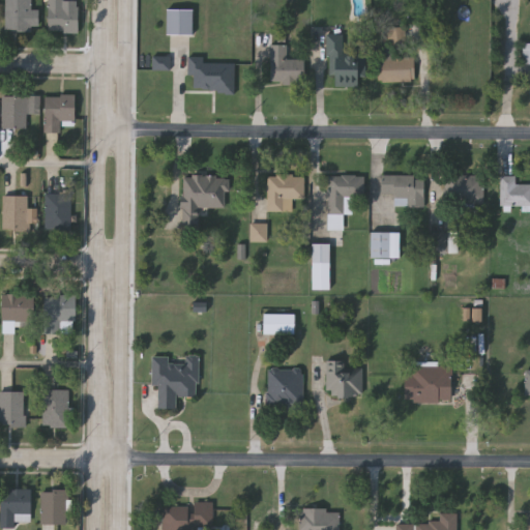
[(38,8),(38,29),(4,29),(4,0),(30,0),(30,8),(38,8)]
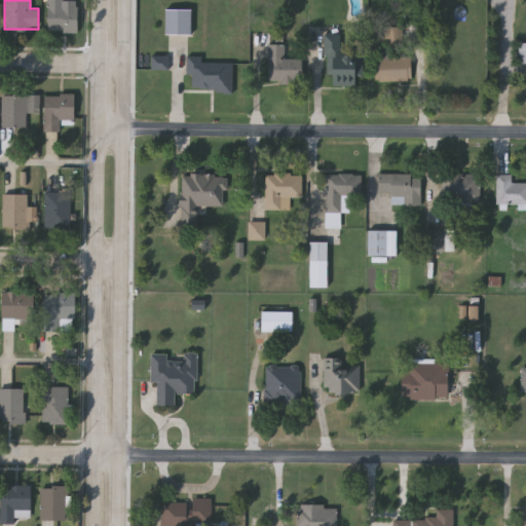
[(46,0),(77,0),(77,30),(46,30),(46,0)]
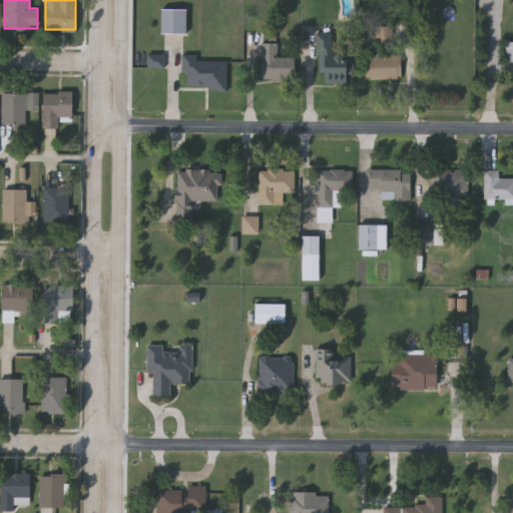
[(163,34),(188,34),(188,10),(163,10),(163,34)]
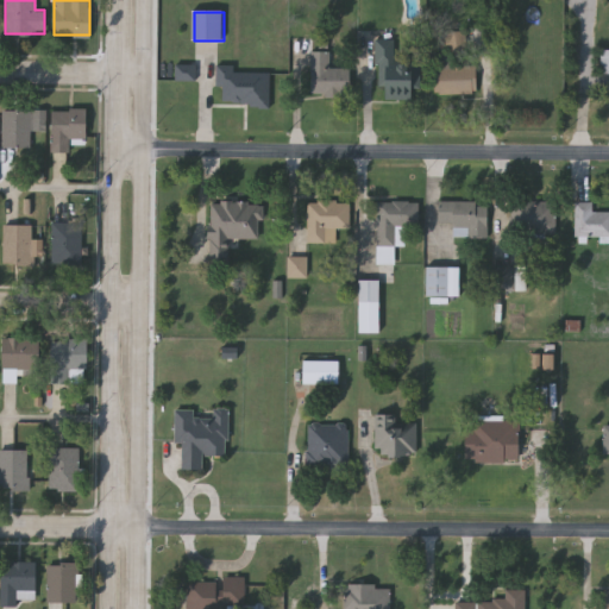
[(450,51),(449,31),(464,31),(465,51),(450,51)]
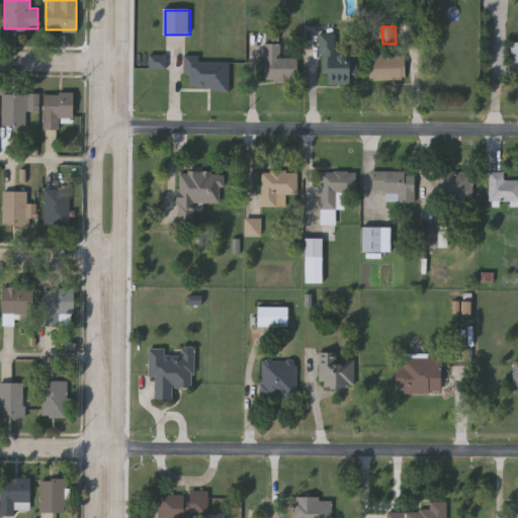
[(357,53),(357,75),(349,75),(350,84),(321,85),(320,33),(335,33),(336,53),(357,53)]
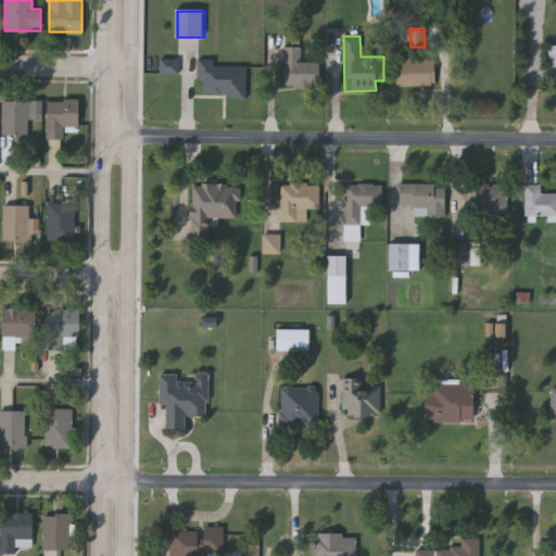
[(318,61),(318,88),(282,88),(282,47),(302,47),(302,61),(318,61)]
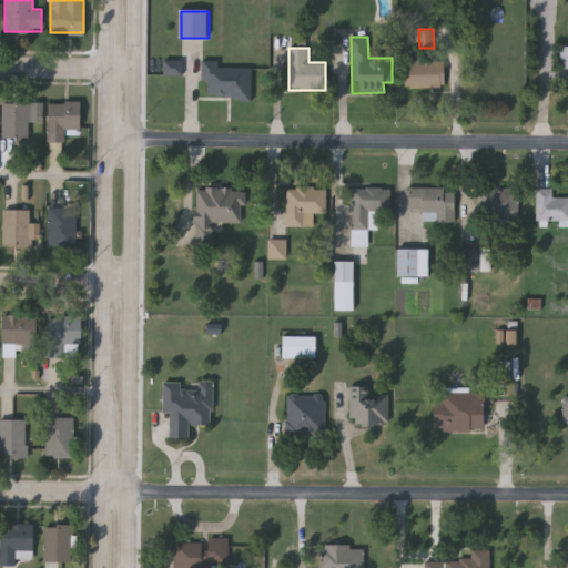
[(422,61),(443,61),(443,87),(405,87),(405,56),(422,56),(422,61)]
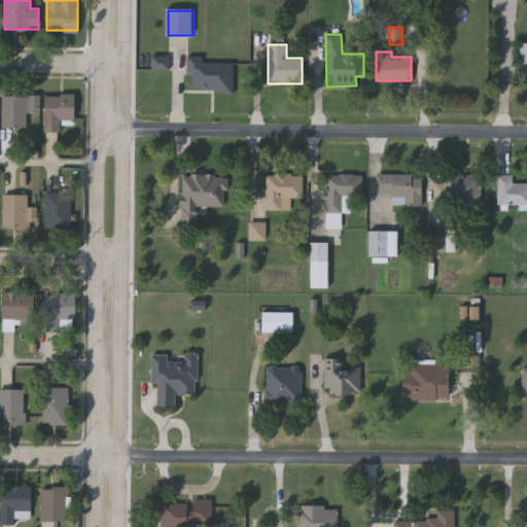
[(152,70),(171,70),(171,57),(153,56),(152,70)]
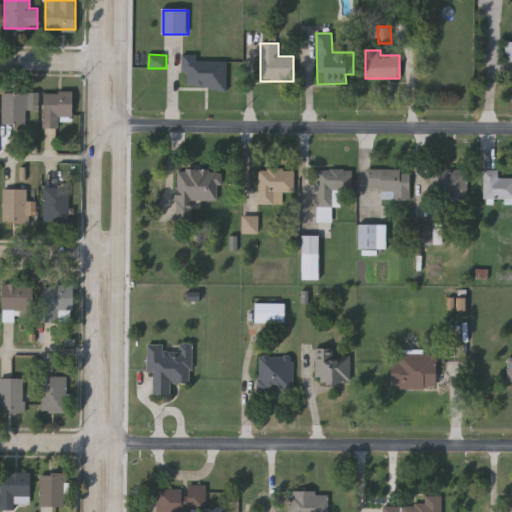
[(198,60),(227,60),(226,88),(182,87),(183,55),(198,55),(198,60)]
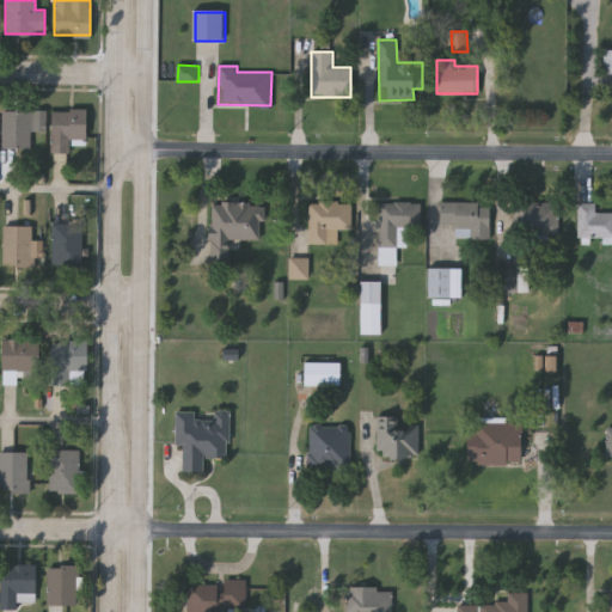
[(1,146),(1,108),(35,108),(35,130),(31,130),(31,146),(1,146)]
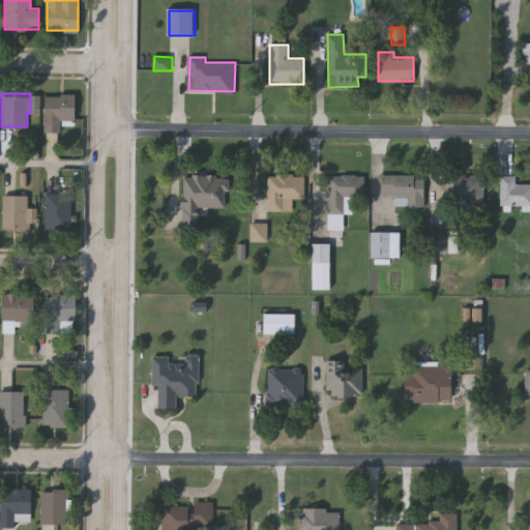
[(75,93),(75,119),(61,119),(61,130),(43,130),(43,93),(75,93)]
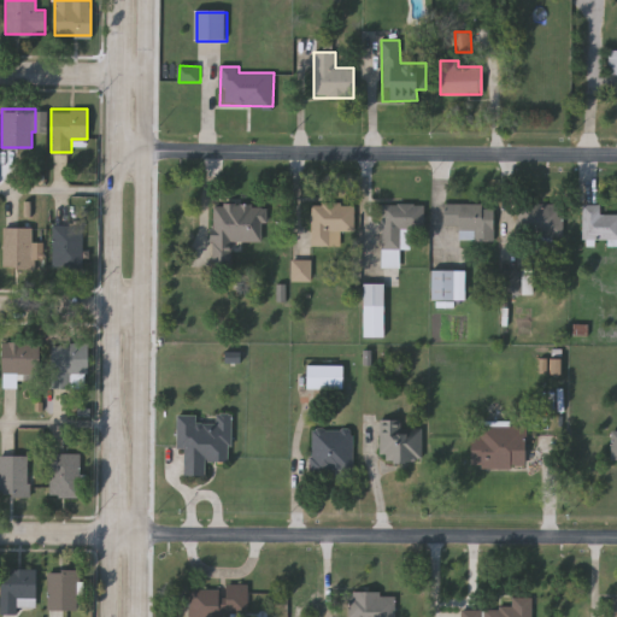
[(382,251),(382,203),(424,204),(424,228),(409,228),(409,247),(398,247),(398,251),(382,251)]
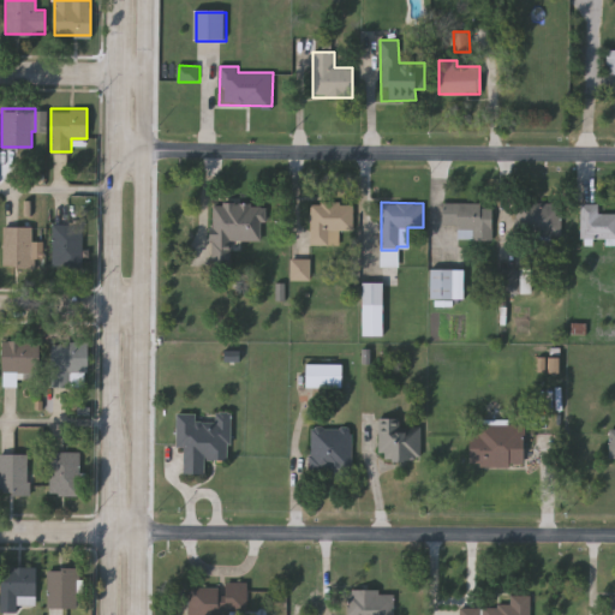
[(264,203),(264,239),(231,239),(231,268),(210,268),(210,203),(264,203)]
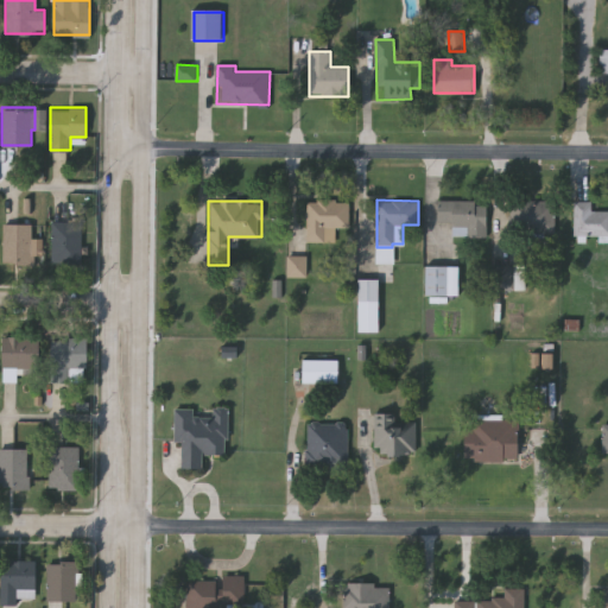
[(349,201),(349,228),(308,228),(308,201),(349,201)]
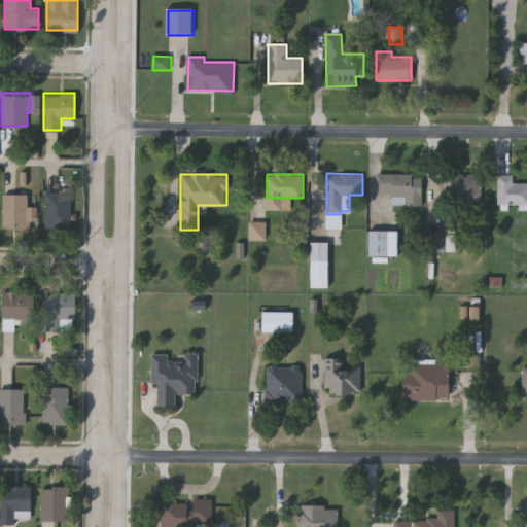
[(391,205),(391,194),(379,194),(379,174),(422,174),(422,205),(391,205)]
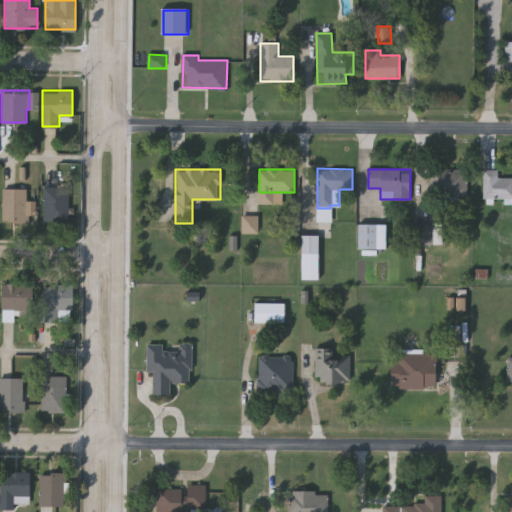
[(430,169),(467,169),(467,195),(430,195),(430,169)]
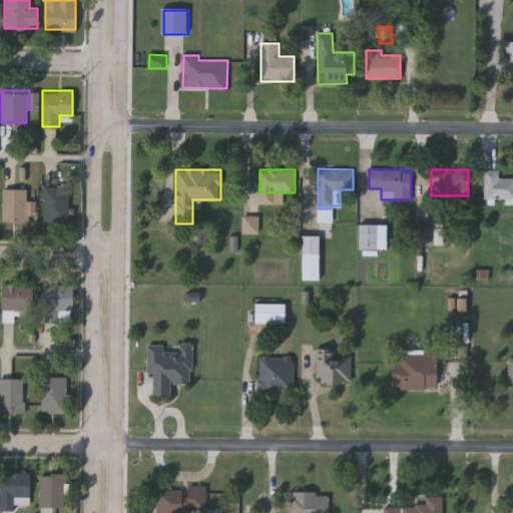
[(499,178),(512,178),(512,198),(484,198),(484,169),(499,169),(499,178)]
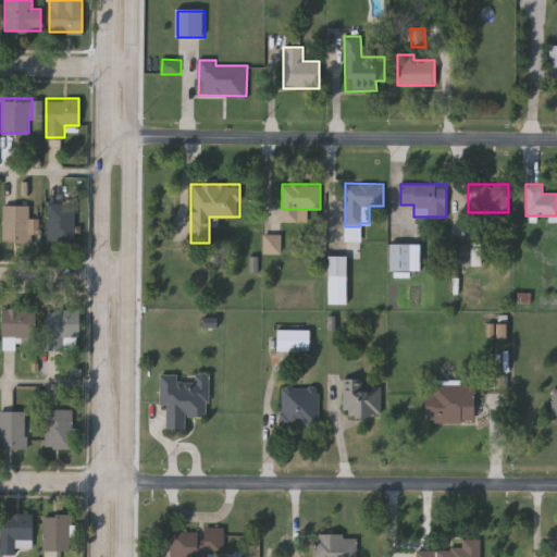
[(74,240),(47,240),(47,201),(74,201),(74,240)]
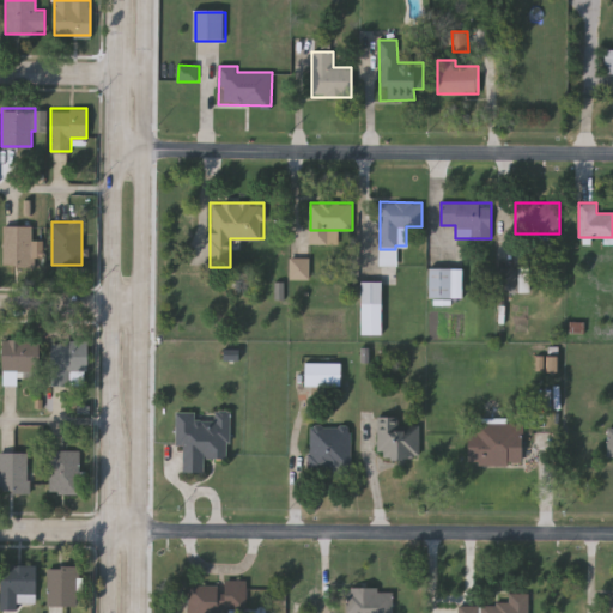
[(2,263),(2,224),(31,224),(31,240),(40,240),(40,263),(2,263)]
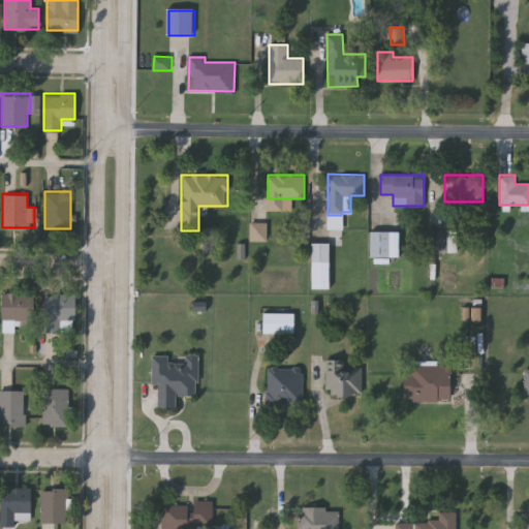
[(251,242),(269,242),(268,223),(251,223),(251,242)]
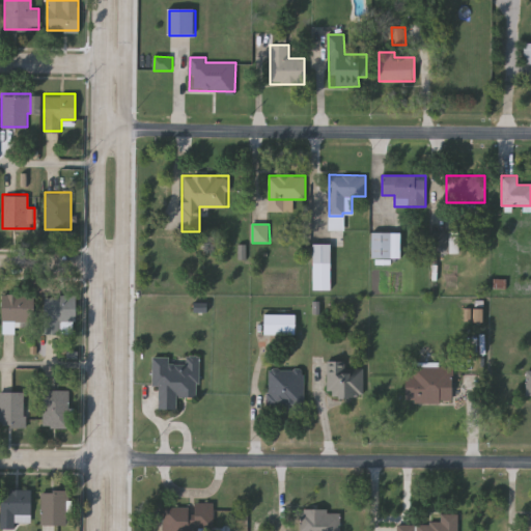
[(370,257),(370,231),(399,231),(399,257),(370,257)]
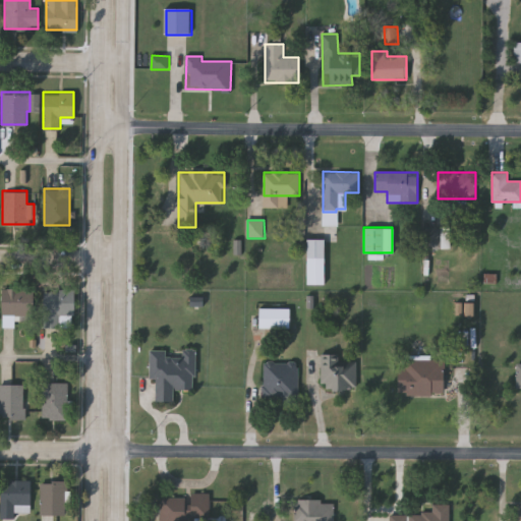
[(423,227),(441,227),(441,247),(423,247),(423,227)]
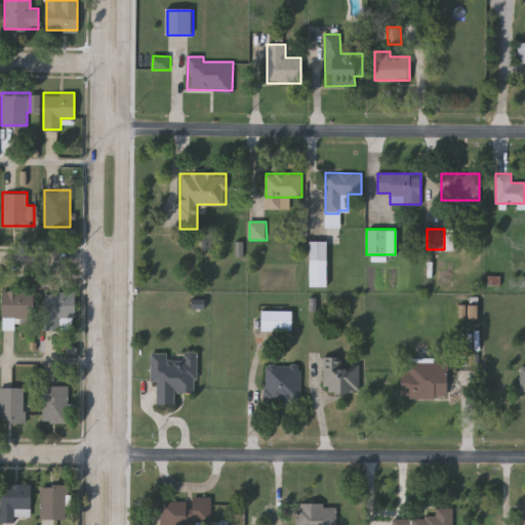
[(445,251),(454,251),(455,229),(446,229),(445,251)]
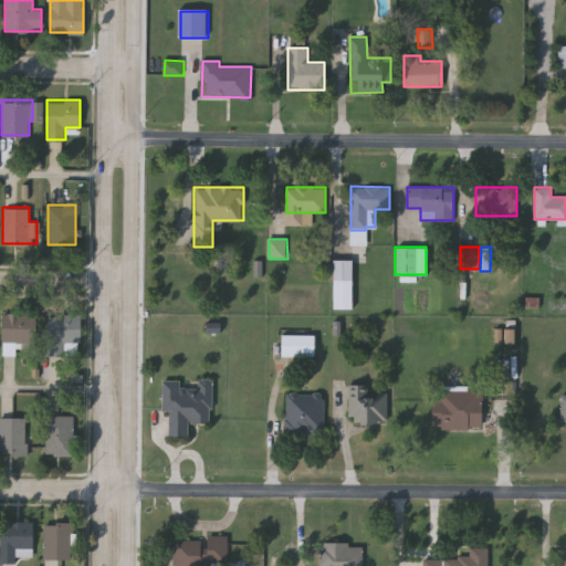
[(352,308),(332,308),(332,260),(352,260),(352,308)]
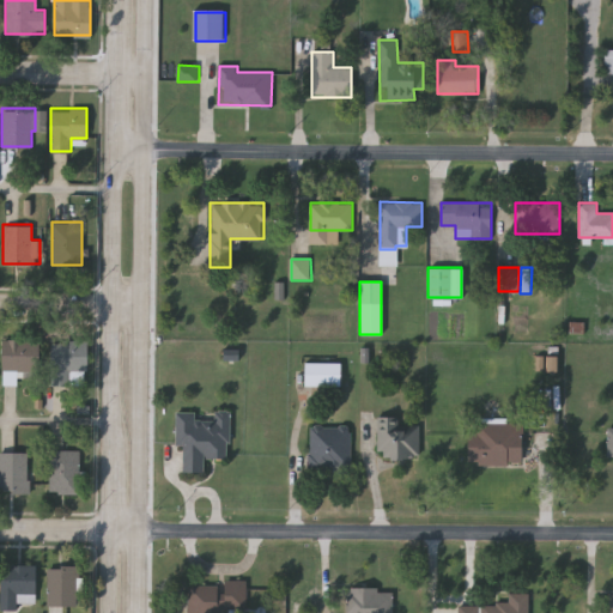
[(1,338),(38,338),(38,370),(16,370),(16,382),(1,382),(1,338)]
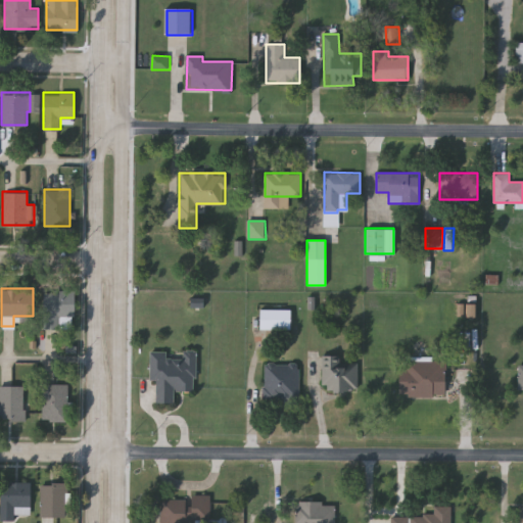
[(43,290),(75,290),(75,318),(43,318),(43,290)]
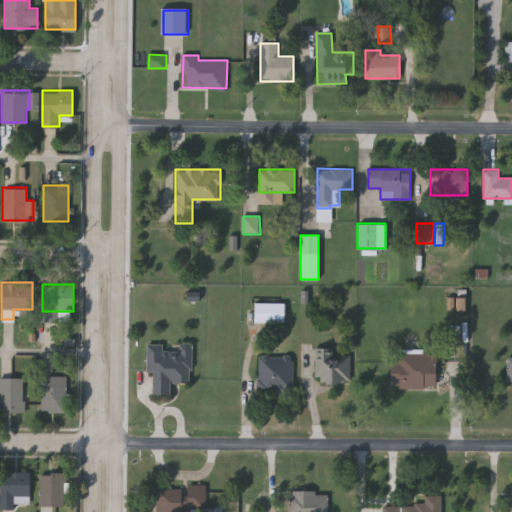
[(459,311),(467,311),(467,298),(458,298),(459,311)]
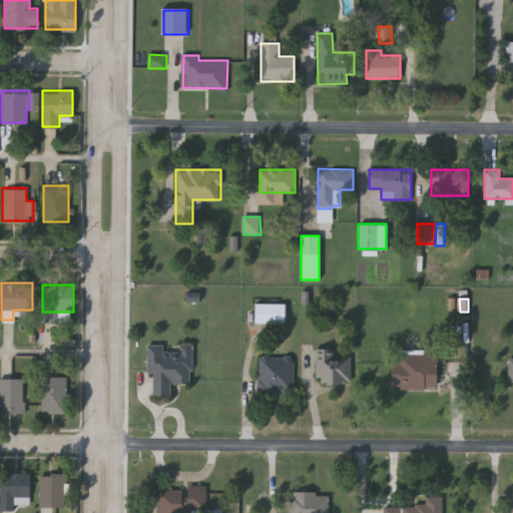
[(285,304),(285,323),(253,323),(253,304),(285,304)]
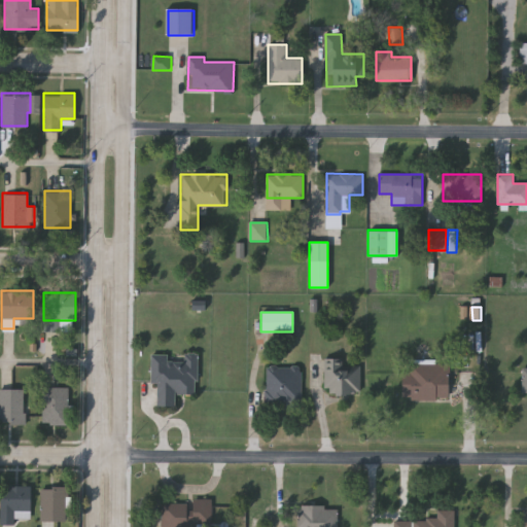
[(198,354),(198,394),(174,394),(174,407),(156,407),(156,384),(150,384),(150,354),(198,354)]
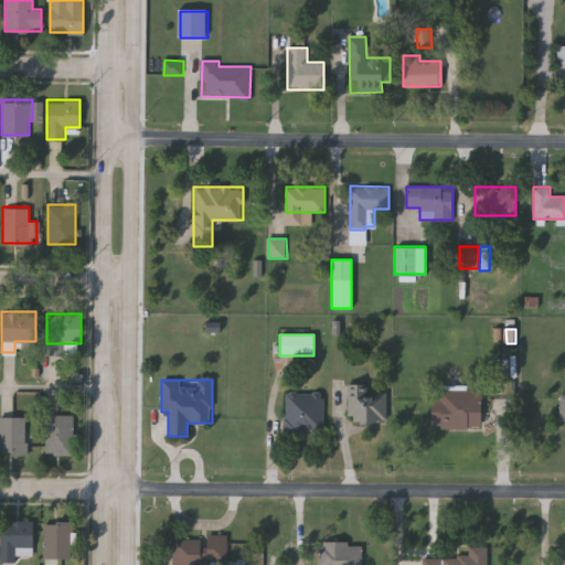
[(369,384),(369,391),(386,391),(386,423),(349,423),(349,384),(369,384)]
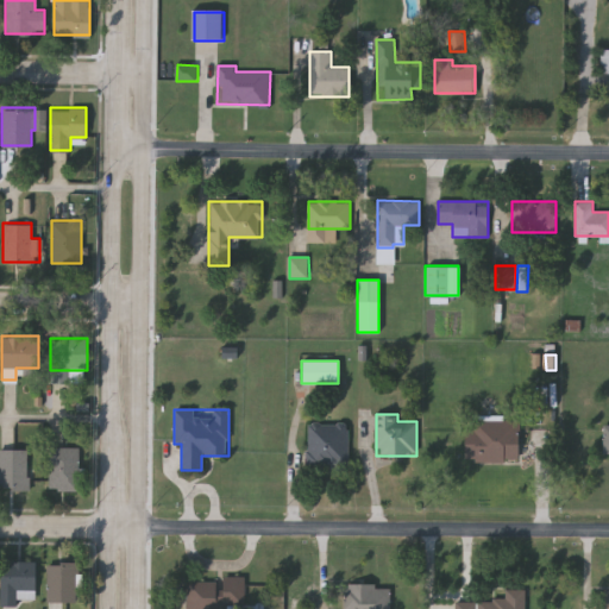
[(519,420),(519,460),(466,460),(466,420),(519,420)]
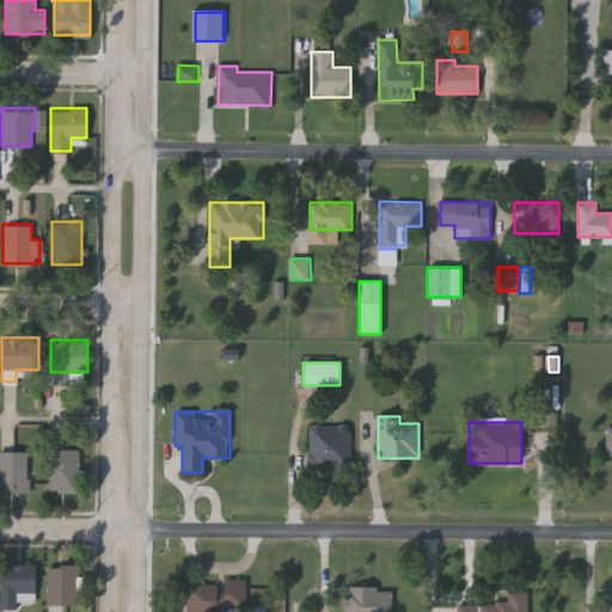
[(308,426),(349,426),(349,467),(308,467),(308,426)]
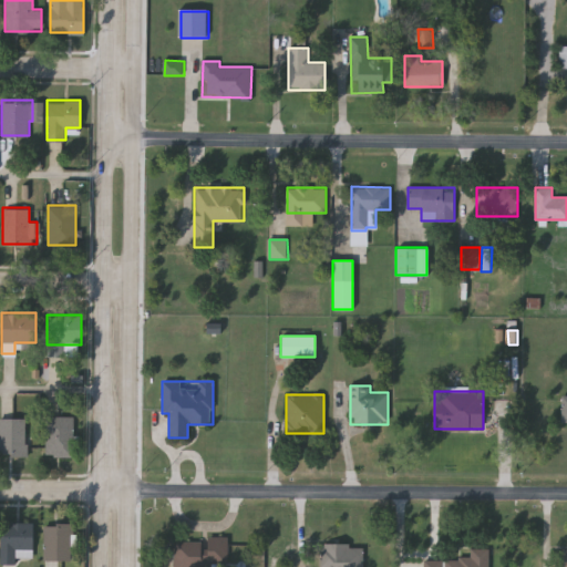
[(73,455),(45,455),(45,415),(73,415),(73,455)]
